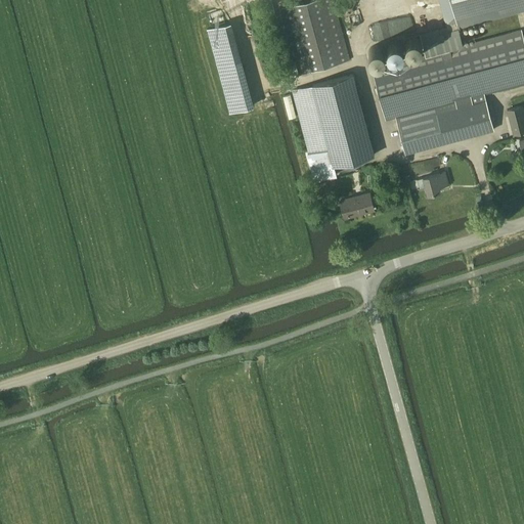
[(312,0),(280,8),(299,75),(309,73),(350,60),(334,0),(312,0)]
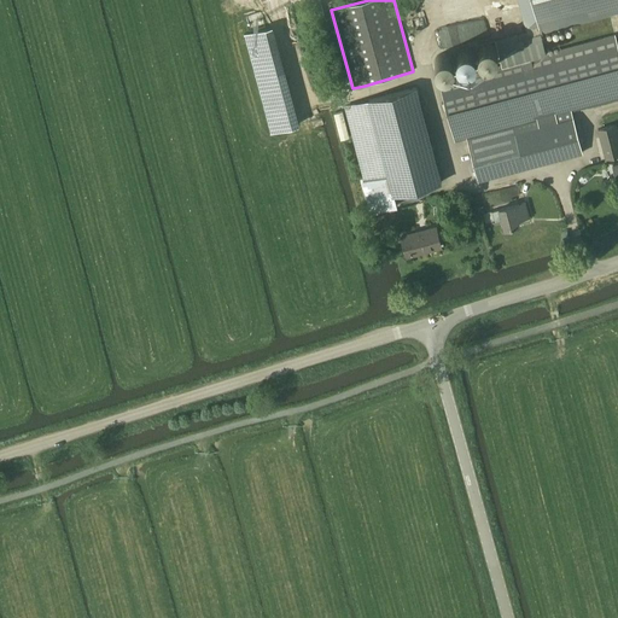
[(617,0),(532,0),(541,31),(617,10),(617,0)]
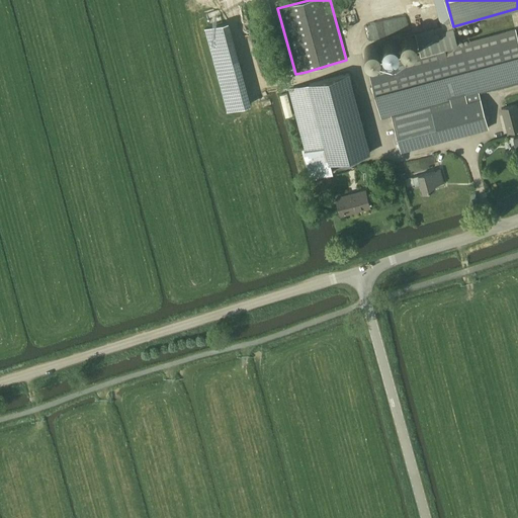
[(381,119),(392,116),(391,115),(479,92),(479,93),(517,82),(517,39),(515,29),(457,45),(453,27),(443,29),(441,25),(415,32),(421,54),(367,69),(381,119)]
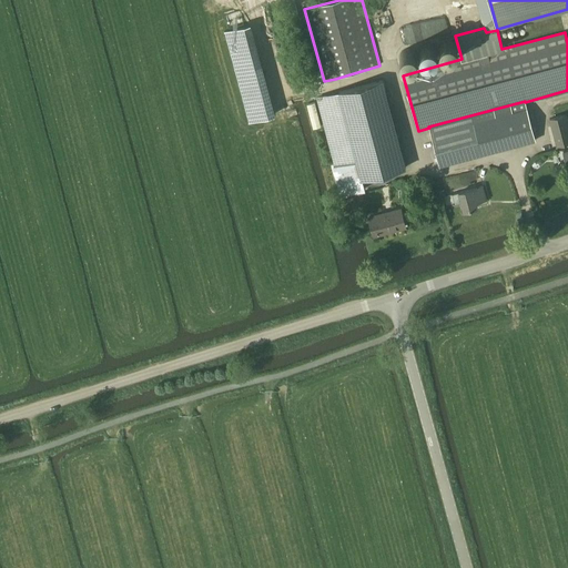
[(383,82),(317,99),(335,169),(334,169),(341,196),(364,190),(362,180),(405,169),(383,82)]
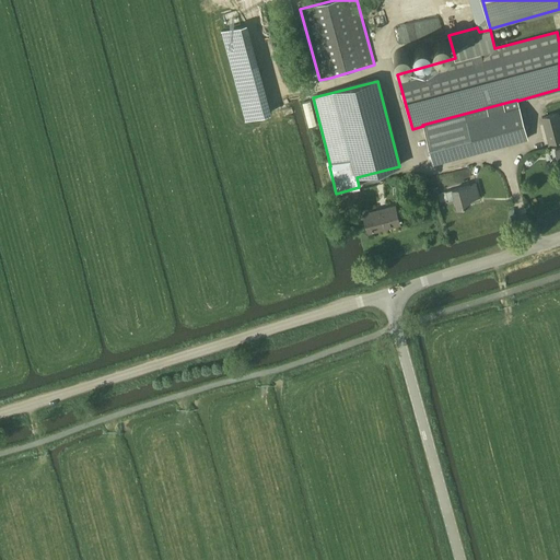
[(528,139),(517,101),(517,100),(422,125),(423,126),(433,164),(528,139)]
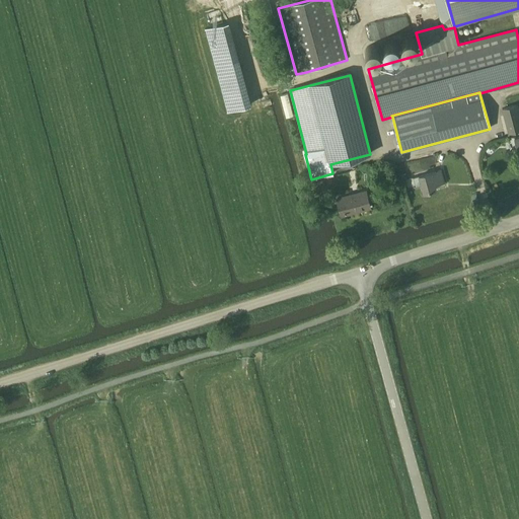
[(518,117),(516,105),(502,108),(508,131),(509,134),(518,131),(518,117)]
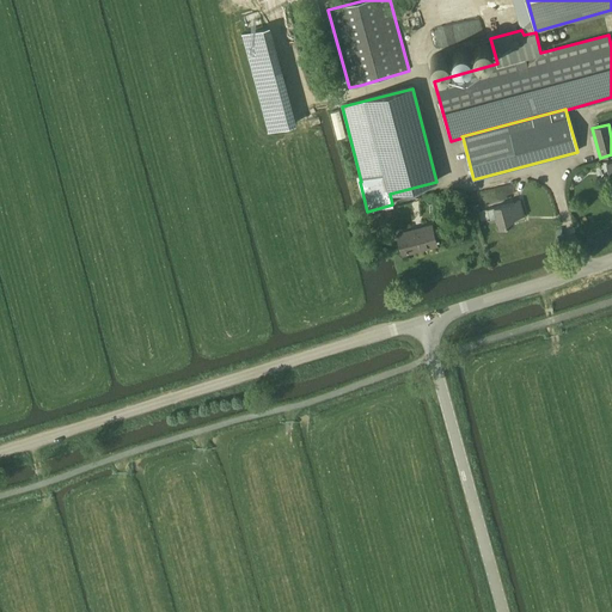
[(512,219),(522,216),(520,201),(494,208),(499,228),(514,225),(512,219)]
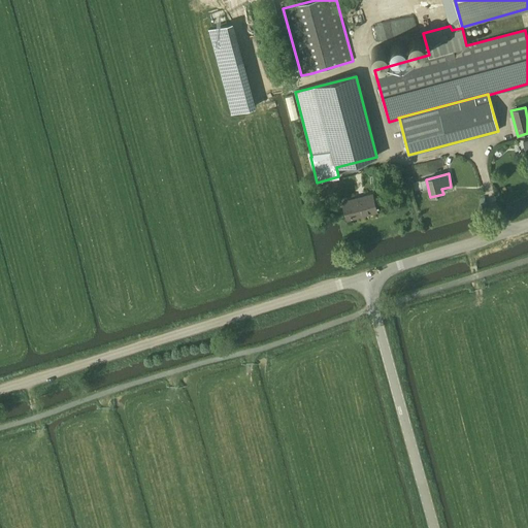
[(330,183),(321,186),(323,194),(332,191),(330,183)]
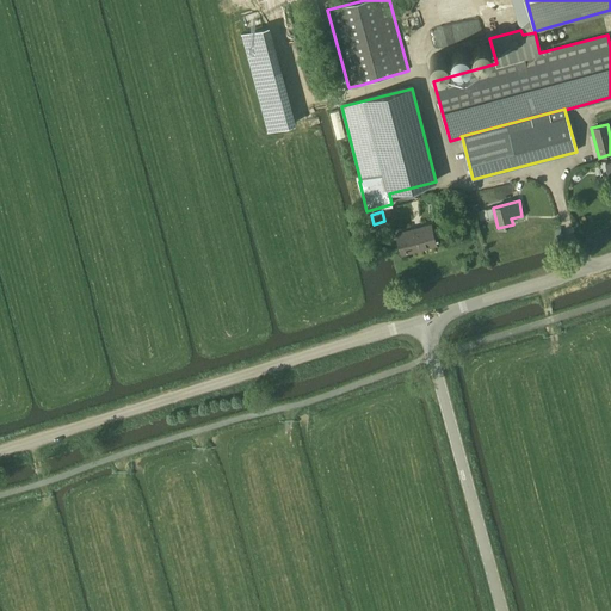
[(407,253),(436,245),(431,226),(396,234),(400,245),(405,242),(407,253)]
